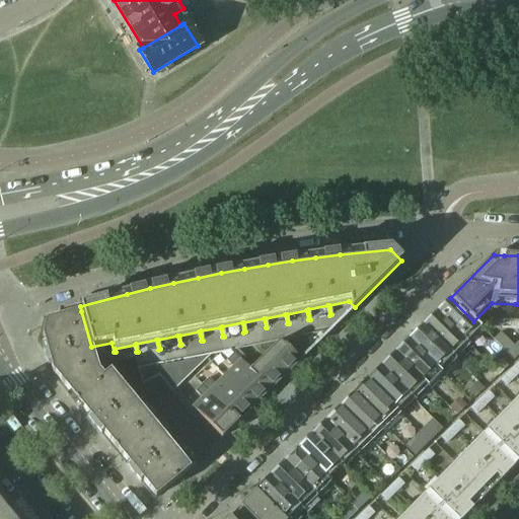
[(450,298),(437,311),(470,345),(484,331),(473,321),(450,298)]
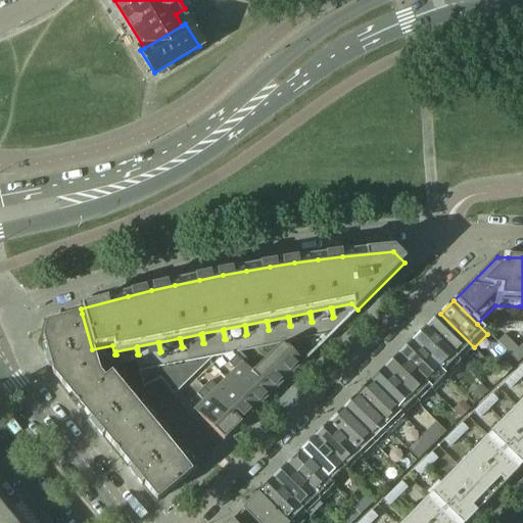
[(99,375),(94,357),(92,349),(82,314),(46,323),(42,338),(44,345),(42,346),(48,369),(50,368),(52,375),(76,405),(103,381),(99,375)]
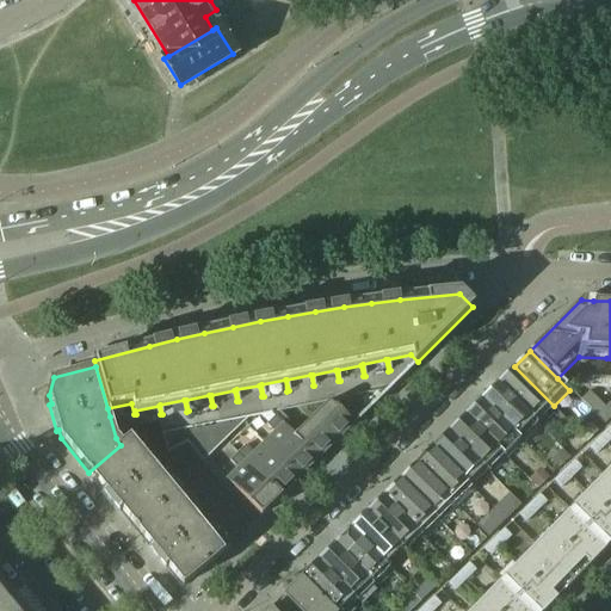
[(514,366),(499,382),(538,421),(554,406),(514,366)]
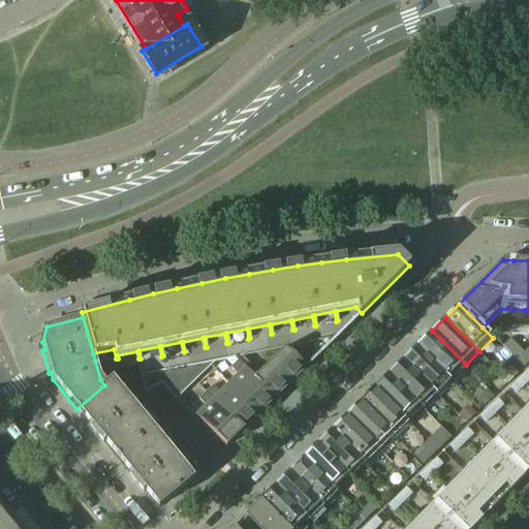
[(528,328),(503,327),(501,333),(528,336),(528,328)]
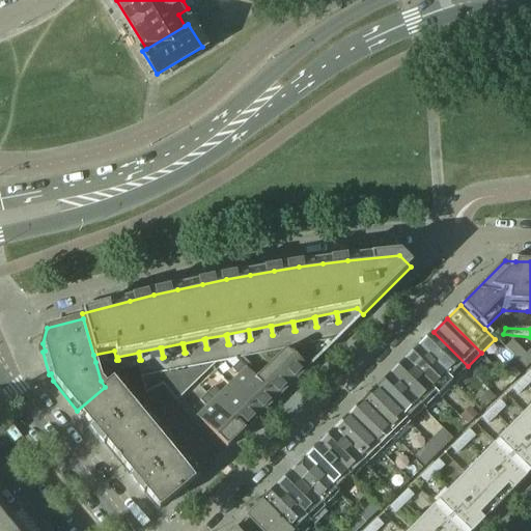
[(434,332),(419,345),(453,380),(468,366),(434,332)]
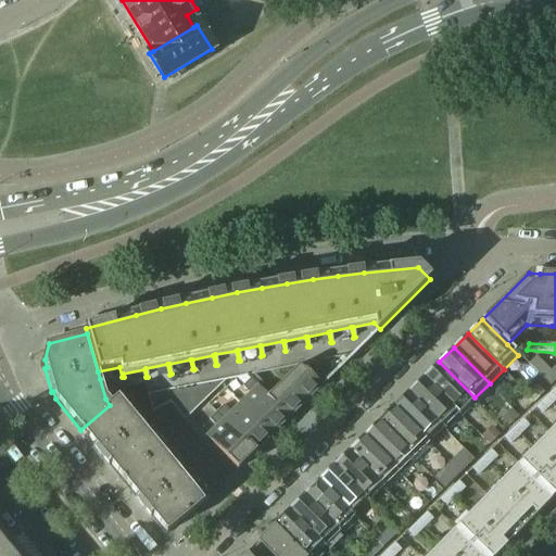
[(535,356),(528,364),(550,387),(555,380),(555,365),(550,371),(535,356)]
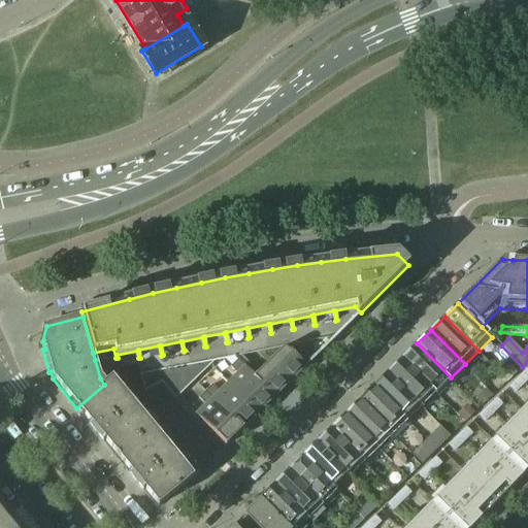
[(417,343),(402,358),(436,392),(451,377),(417,343)]
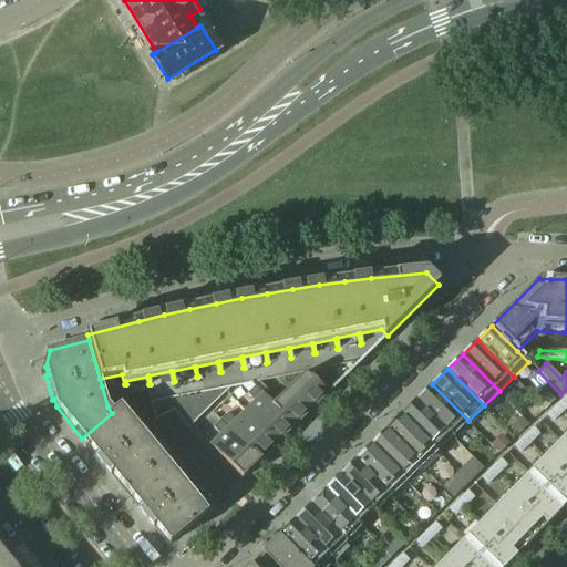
[(288,391),(272,405),(292,424),(295,426),(328,394),(306,372),(288,391)]
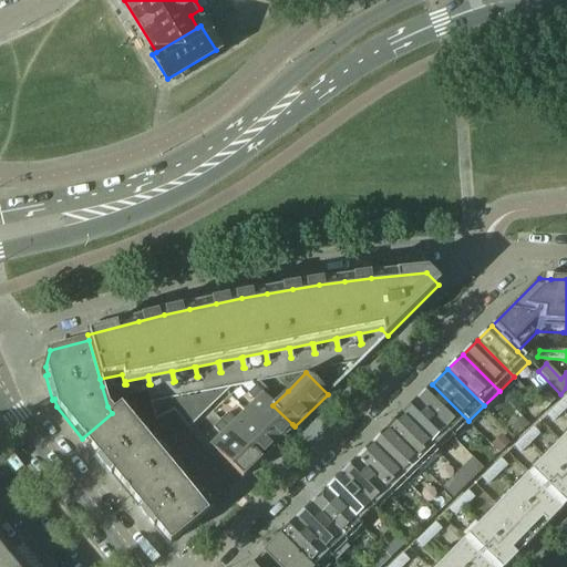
[(432,384),(418,399),(453,436),(468,421),(432,384)]
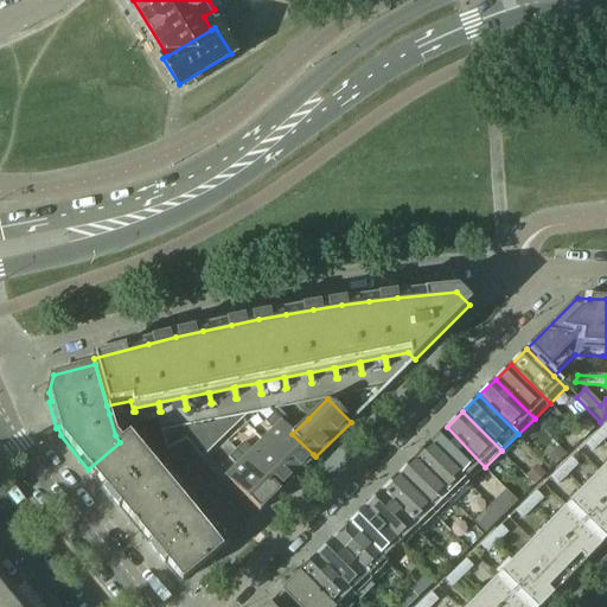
[(313,454),(292,434),(272,415),(264,422),(272,430),(261,440),(296,475),(300,473),(315,457),(313,454)]
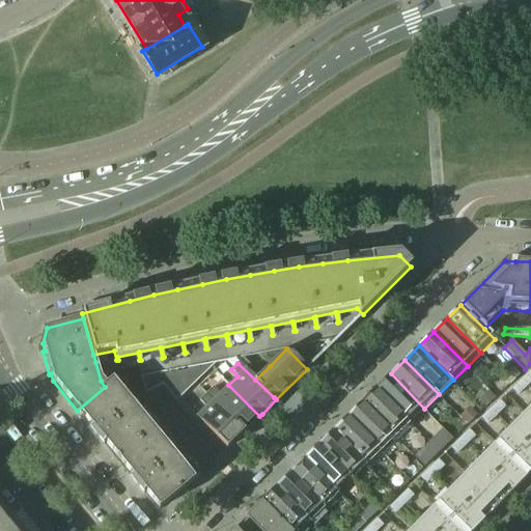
[(162,386),(175,402),(215,364),(141,379),(145,394),(162,386)]
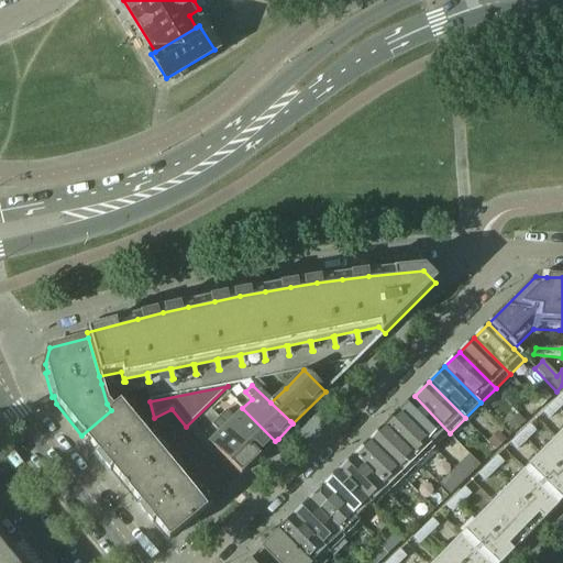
[(562,396),(561,395),(552,404),(559,410),(562,405),(562,396)]
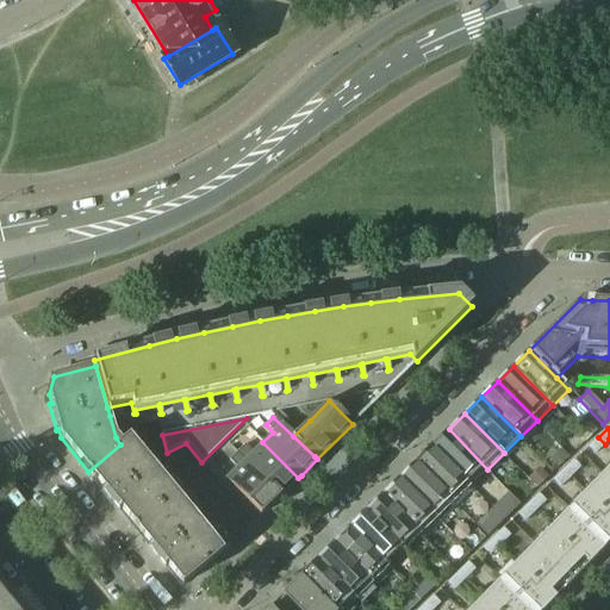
[(449,429),(433,446),(472,485),(487,470),(449,429)]
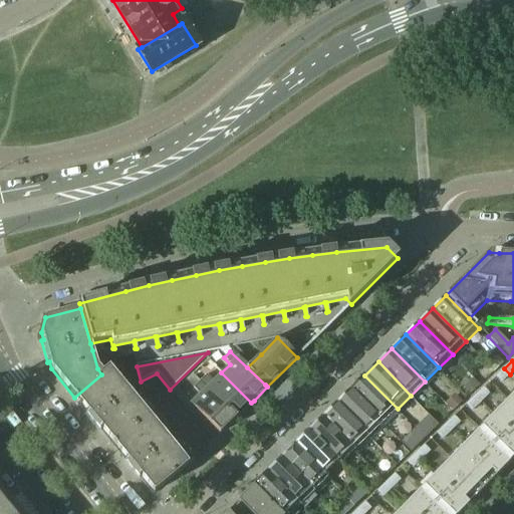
[(148,417),(135,401),(108,368),(101,374),(74,398),(87,413),(85,414),(86,416),(99,432),(101,430),(114,445),(148,417)]
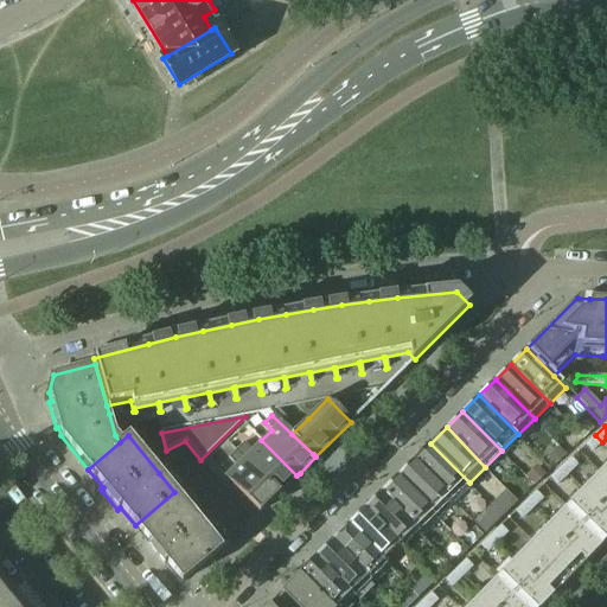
[(602,442),(595,435),(585,445),(592,452),(602,442)]
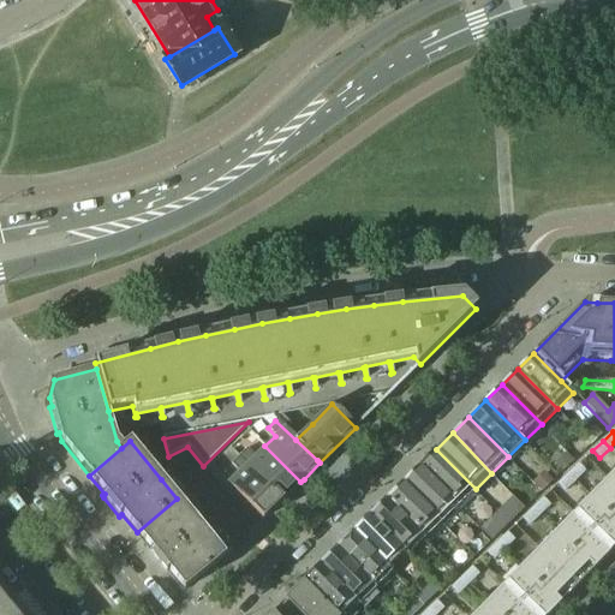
[(300,482),(264,446),(254,457),(246,449),(238,457),(282,501),(300,482)]
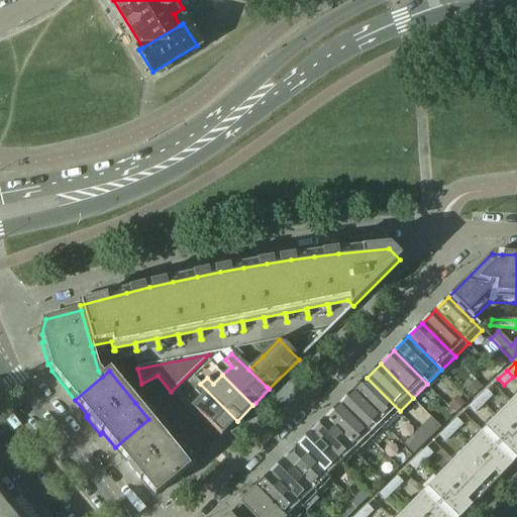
[(400,411),(367,378),(353,391),(387,424),(400,411)]
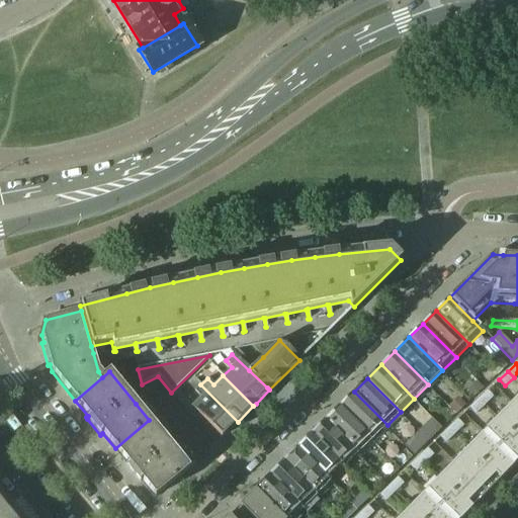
[(475,383),(466,392),(472,398),(481,390),(475,383)]
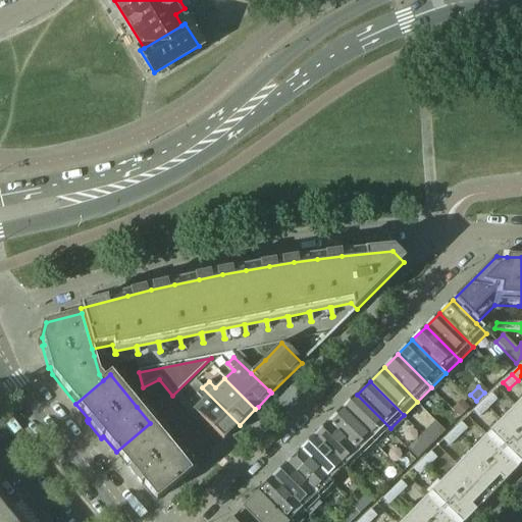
[(240,425),(202,387),(196,395),(202,401),(193,411),(222,441),(240,425)]
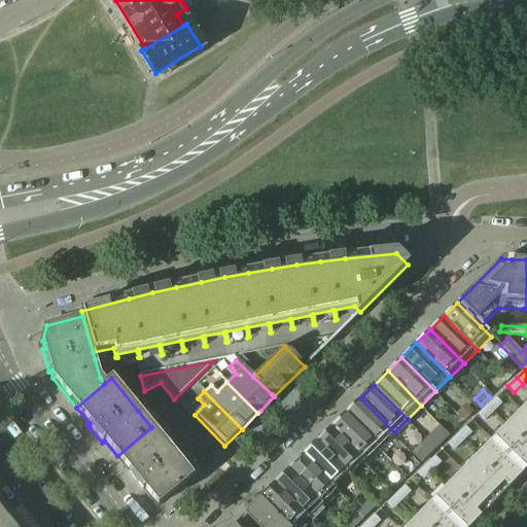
[(360,398),(346,412),(380,446),(394,432),(360,398)]
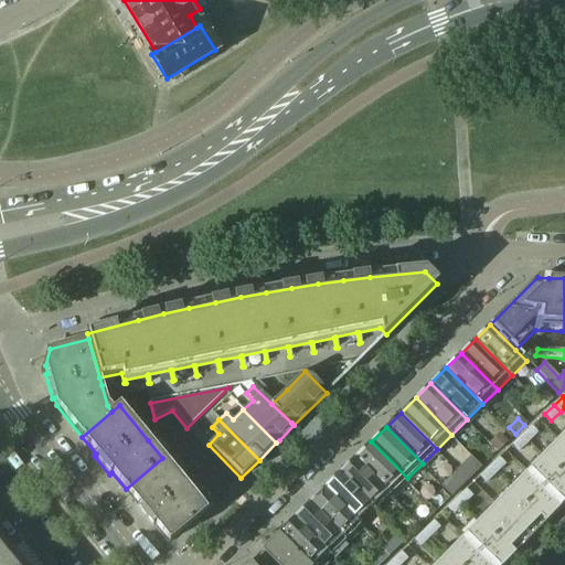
[(531,427),(522,436),(528,443),(537,434),(531,427)]
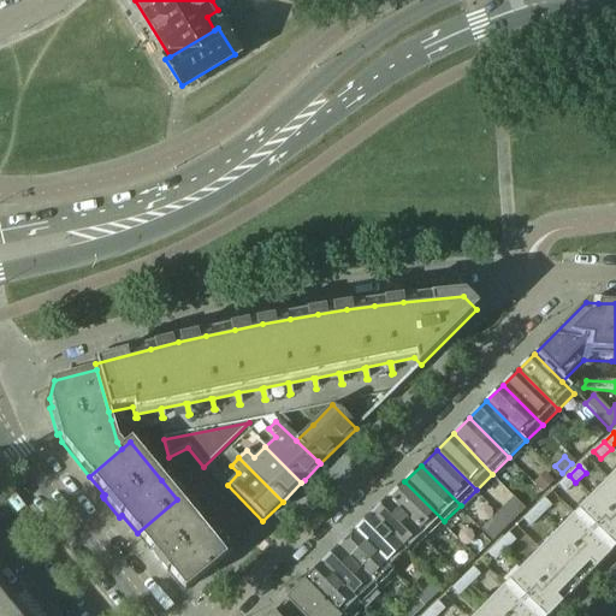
[(545,474),(535,484),(543,492),(554,481),(545,474)]
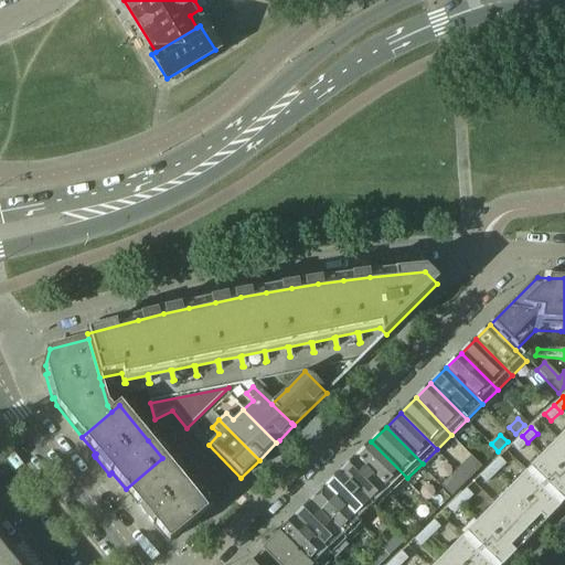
[(528,443),(522,436),(512,446),(518,452),(528,443)]
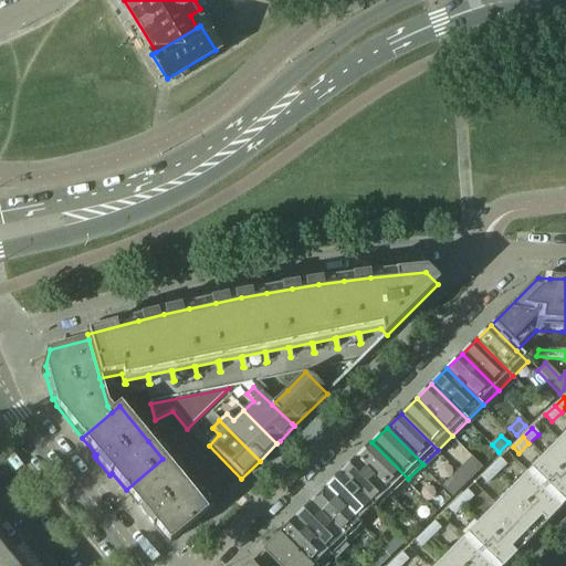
[(565,448),(558,441),(543,458),(495,506),(531,541),(565,503),(565,448)]
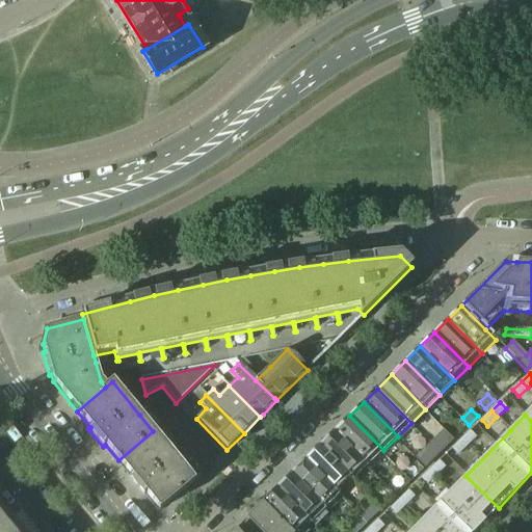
[(349,416),(336,430),(369,464),(383,450),(349,416)]
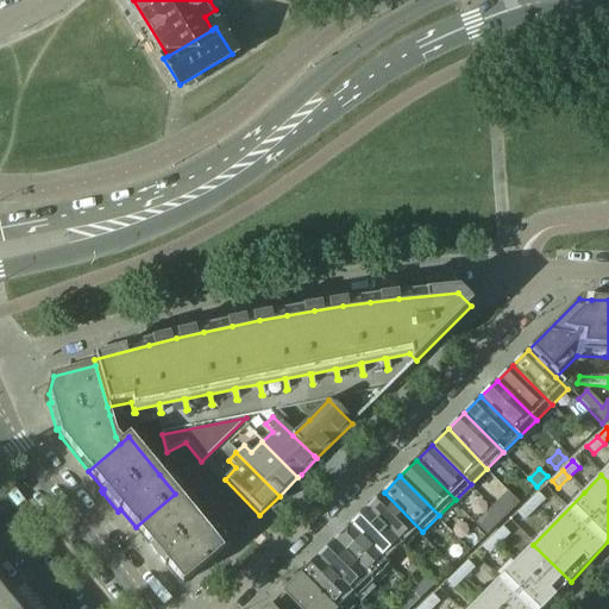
[(23,502),(14,491),(6,497),(14,508),(23,502)]
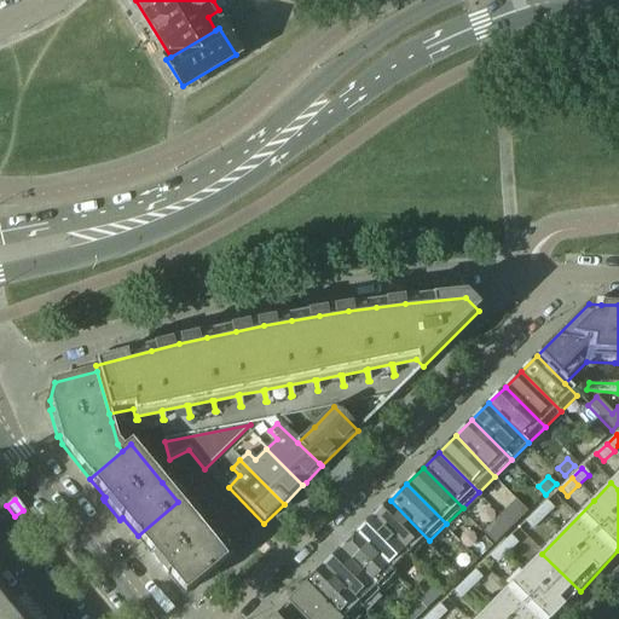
[(391,501),(374,516),(412,556),(429,541),(391,501)]
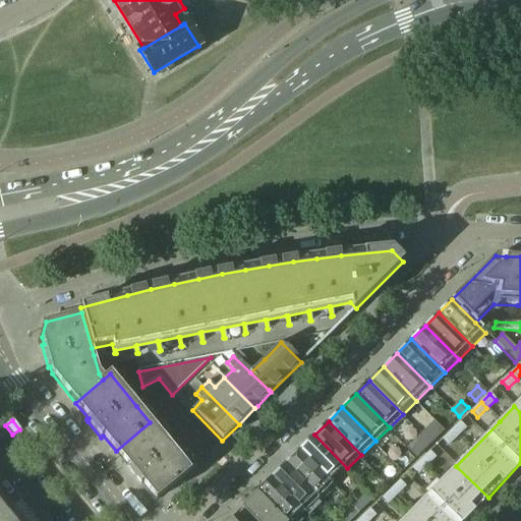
[(190,471),(176,454),(150,422),(116,451),(128,466),(126,468),(140,485),(142,484),(156,500),(190,471)]
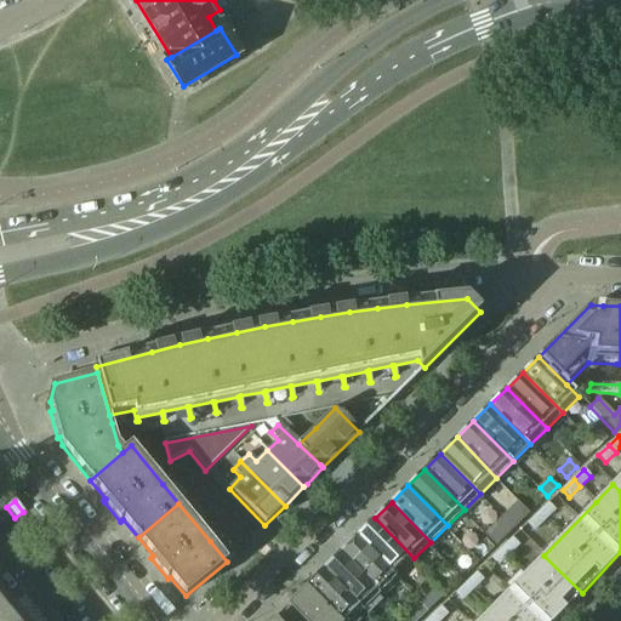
[(548,503),(537,514),(545,520),(554,511),(548,503)]
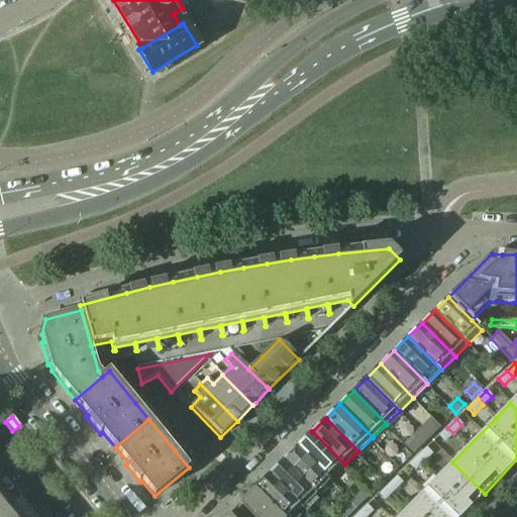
[(447,428),(438,436),(444,442),(453,433),(447,428)]
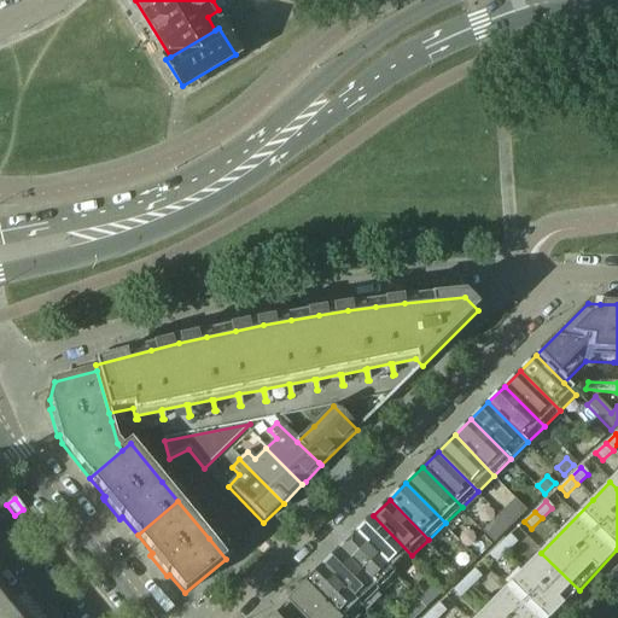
[(373,516),(356,532),(395,572),(412,555),(373,516)]
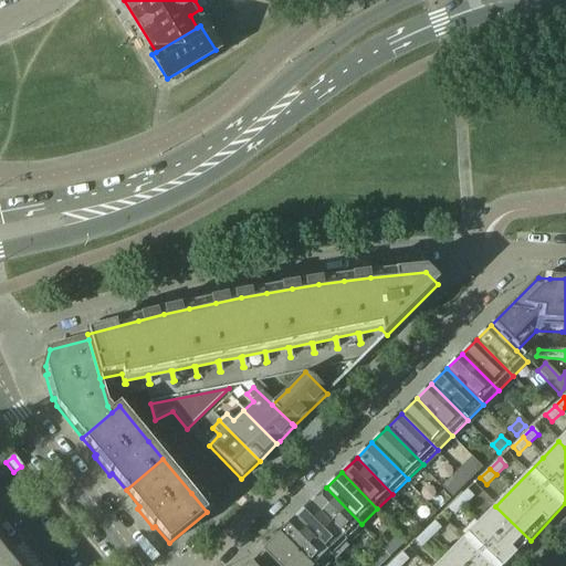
[(326,488),(311,503),(347,540),(362,524),(326,488)]
